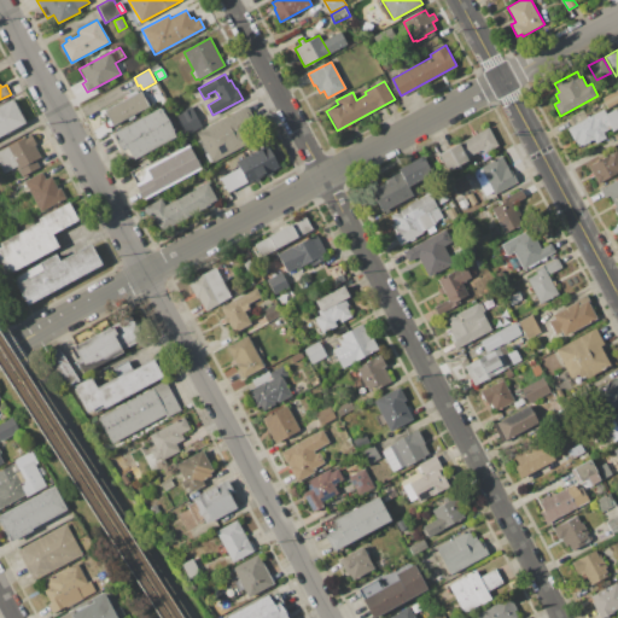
[(601,98),(617,88),(617,101),(607,109),(601,98)]
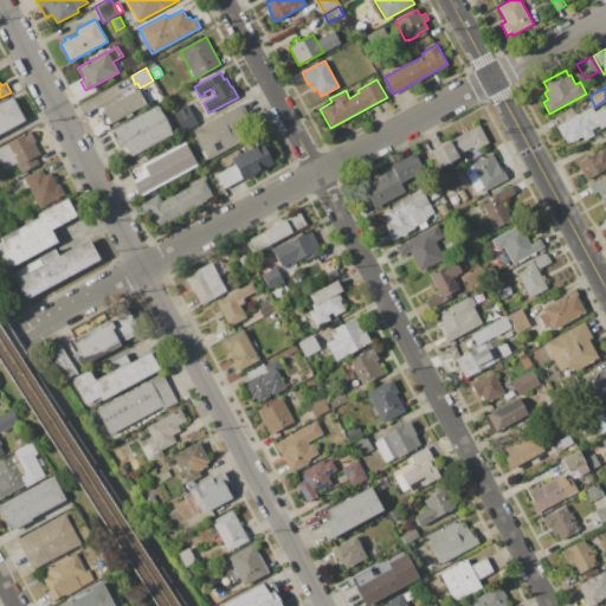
[(103,109),(137,90),(146,104),(131,113),(133,115),(126,118),(124,116),(108,126),(102,114),(105,113),(103,109)]
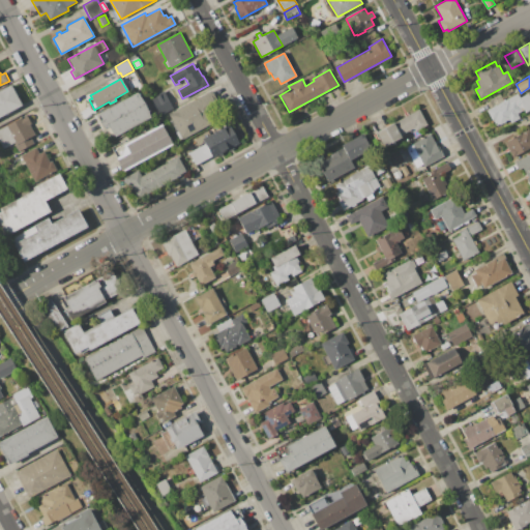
[(0,90),(10,85),(22,105),(0,116),(0,90)]
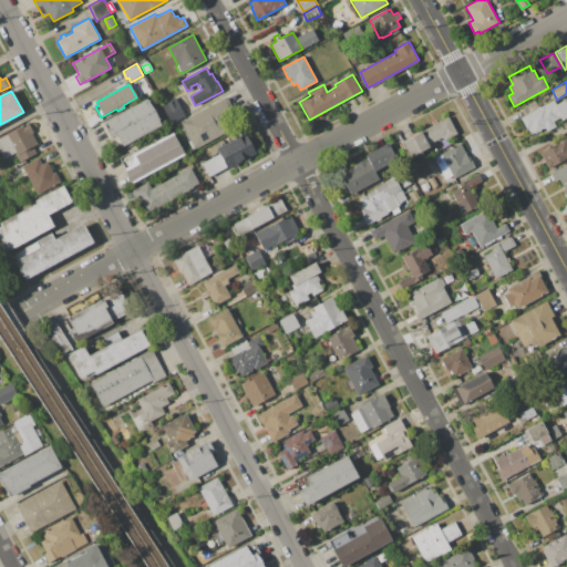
[(162,107),(167,104),(166,103),(172,101),(171,100),(175,98),(186,116),(172,124),(162,107)]
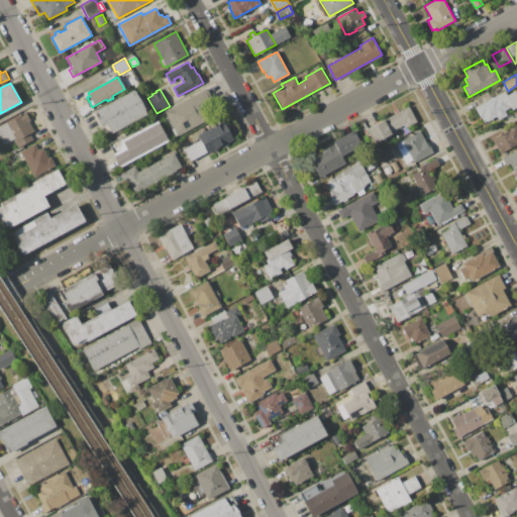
[(91,113),(134,90),(147,114),(109,134),(108,132),(103,135),(91,113)]
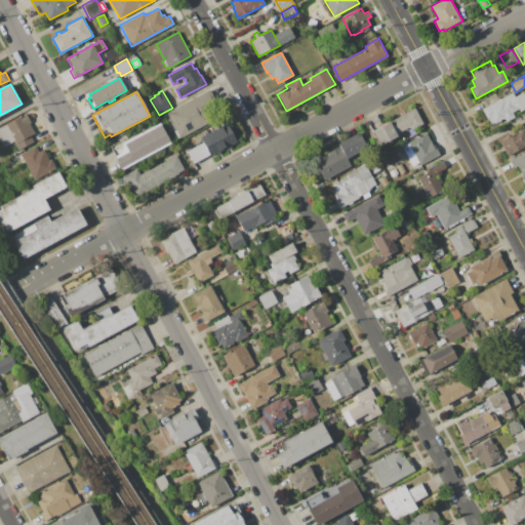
[(167,113),(207,91),(220,117),(180,138),(180,137),(177,138),(173,131),(176,130),(167,113)]
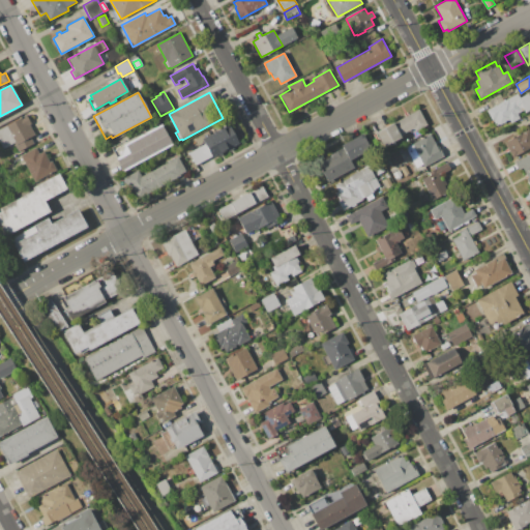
[(511,123),(509,120),(500,125),(499,123),(496,125),(493,119),(492,120),(487,110),(518,93),(520,97),(529,93),(529,95),(529,110),(525,113),(523,108),(520,110),(521,112),(518,113),(521,118),(511,123)]
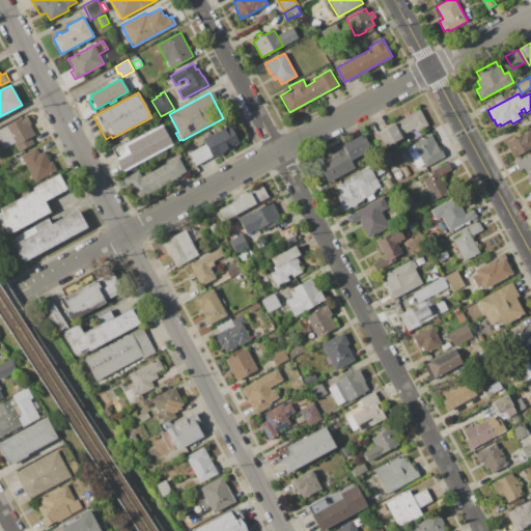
[(376,132),(419,109),(428,124),(414,133),(412,130),(401,135),(402,138),(385,147),(376,132)]
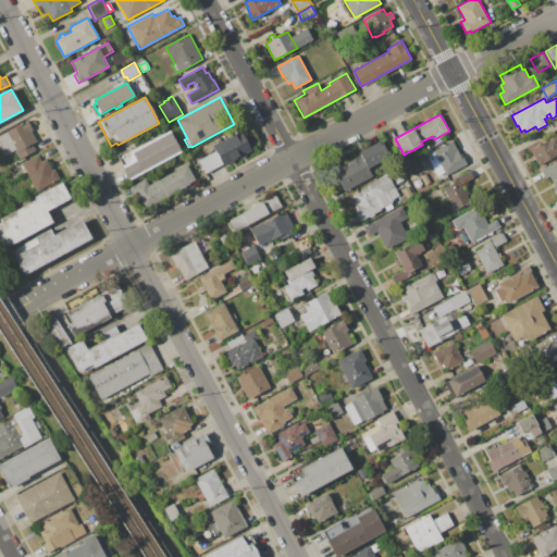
[(0,147),(0,135),(27,120),(34,131),(32,132),(37,140),(32,144),(36,150),(20,159),(14,150),(4,156),(0,147)]
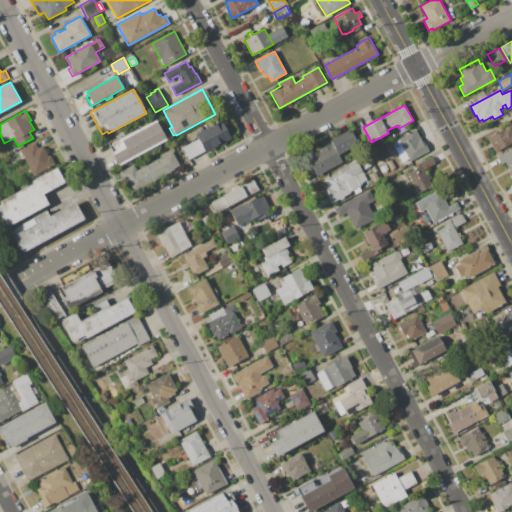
[(107,142),(114,139),(113,137),(122,132),(124,136),(156,120),(167,140),(119,165),(118,162),(115,163),(112,158),(115,157),(107,142)]
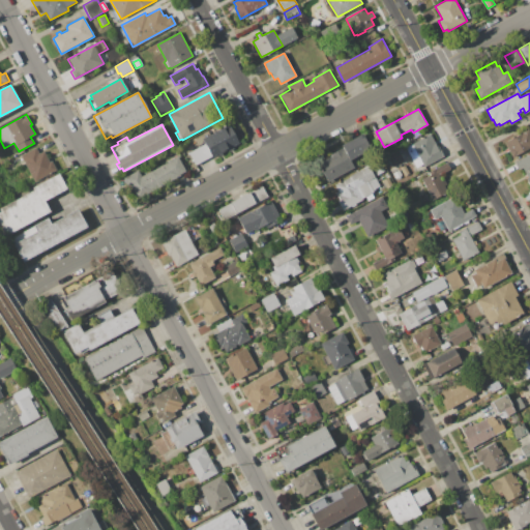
[(188,153),(205,144),(202,139),(229,124),(239,143),(233,146),(234,149),(228,152),(227,150),(223,152),(224,154),(219,156),(218,154),(212,158),(212,157),(196,166),(188,153)]
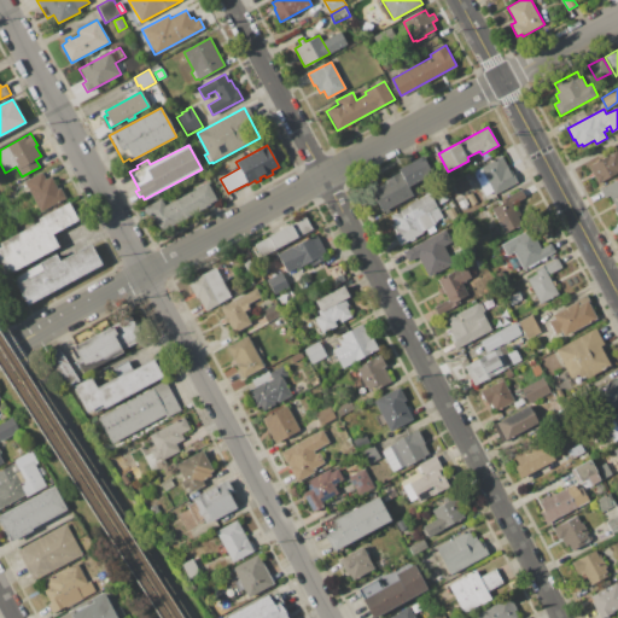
[(617,173),(598,184),(588,165),(617,150),(617,152),(617,173)]
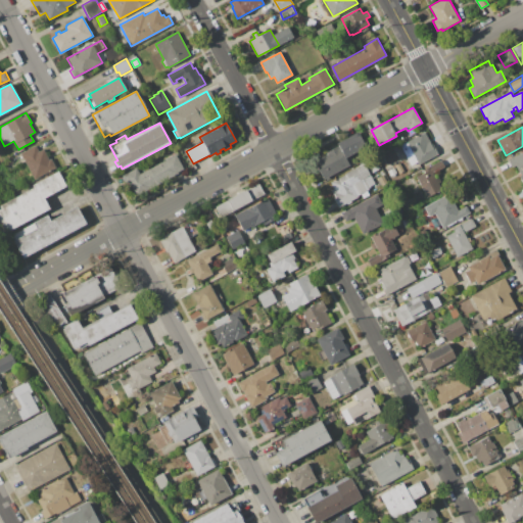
[(314,160),(326,154),(325,152),(338,145),(337,143),(358,132),(367,148),(357,154),(355,152),(345,157),(349,165),(324,180),(314,160)]
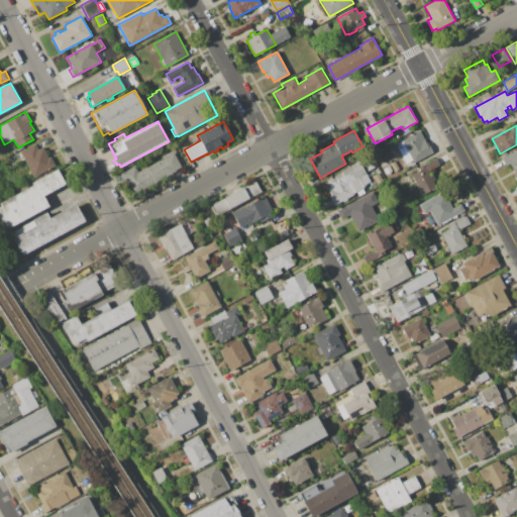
[(395,143),(420,130),(426,142),(427,142),(433,152),(407,166),(395,143)]
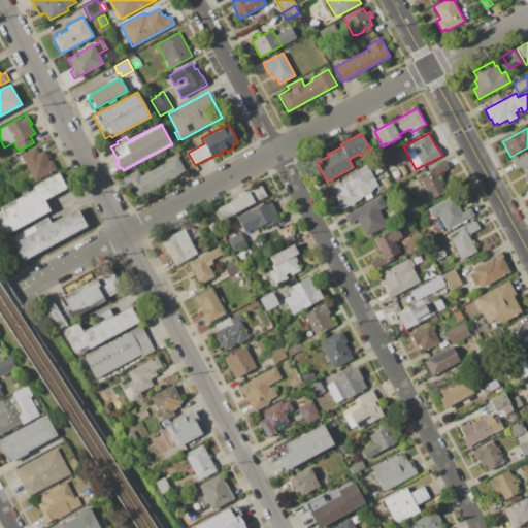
[(21,155),(36,146),(39,153),(43,151),(50,161),(52,160),(56,168),(34,179),(21,155)]
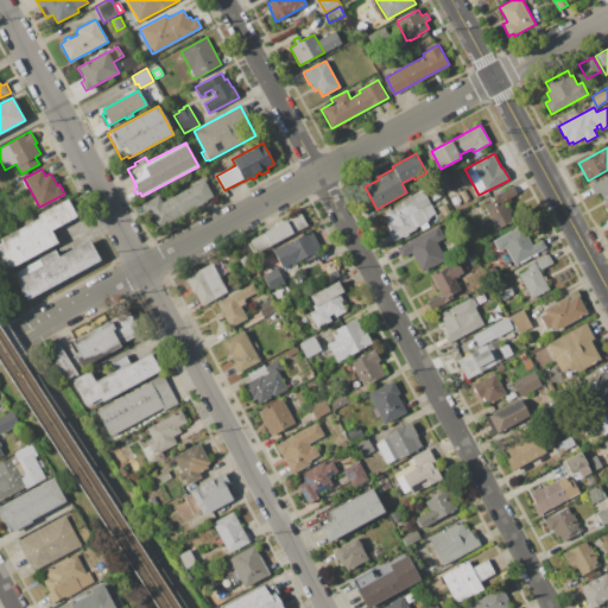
[(606,203),(600,192),(595,195),(590,185),(607,175),(607,214),(603,204),(606,203)]
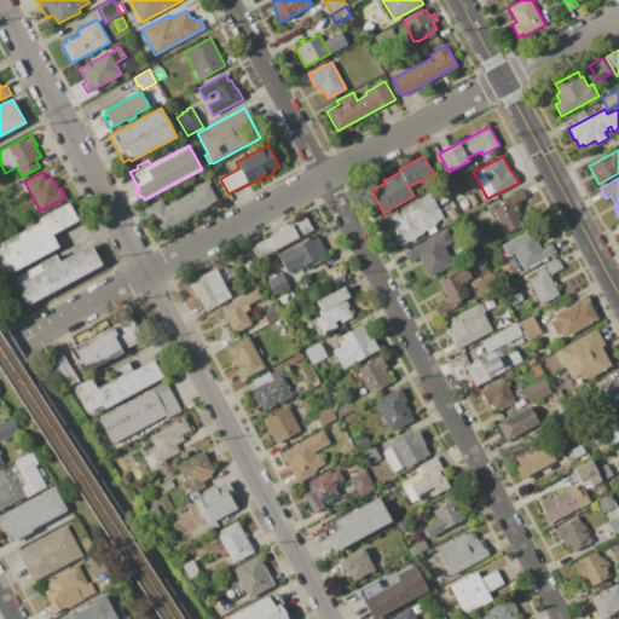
[(148,207),(162,198),(166,206),(208,183),(218,200),(209,204),(210,206),(162,233),(148,207)]
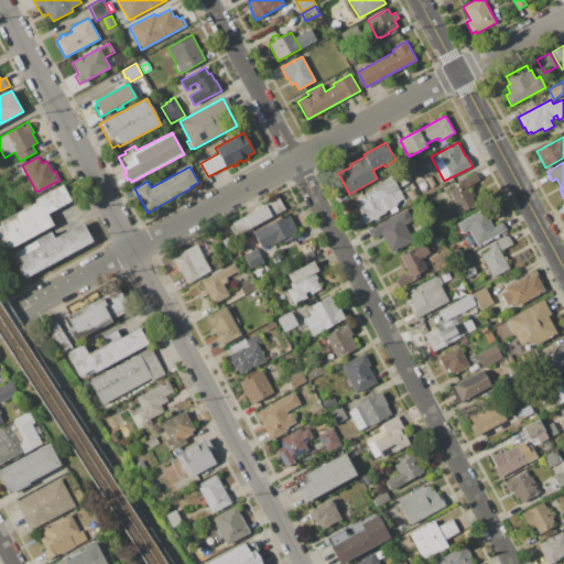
[(448,191),(457,186),(455,183),(476,172),(479,181),(467,187),(476,205),(461,214),(448,191)]
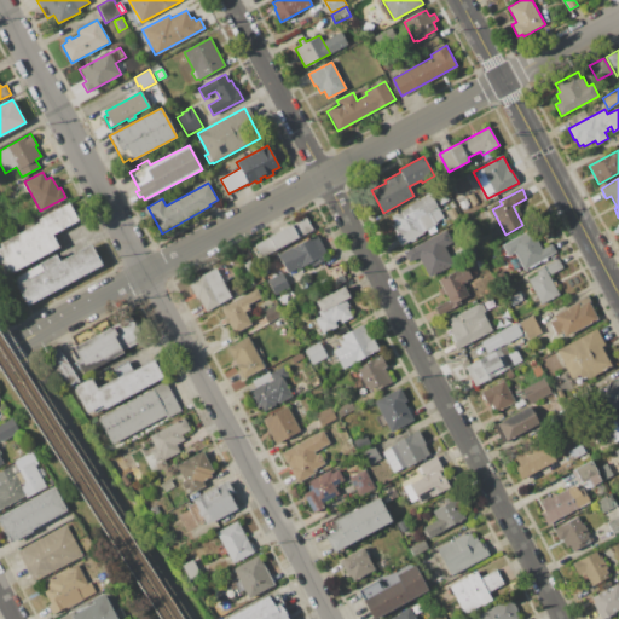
[(467,196),(473,192),(479,203),(473,206),(467,196)]
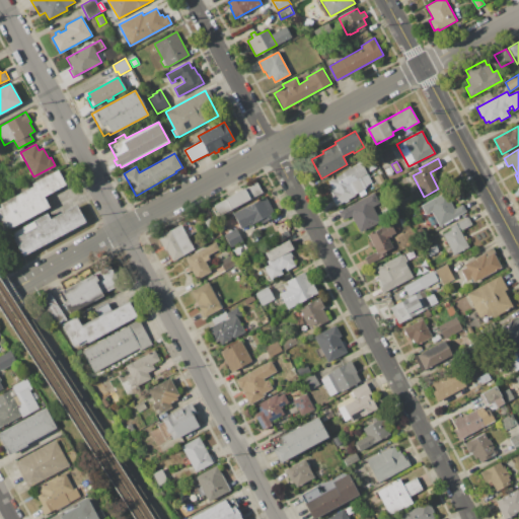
[(327,181),(342,173),(342,172),(361,162),(372,181),(364,186),(366,189),(364,190),(366,194),(360,197),(358,193),(355,195),(355,196),(348,200),(349,201),(345,203),(344,202),(336,206),(330,197),(331,196),(328,189),(330,188),(327,181)]
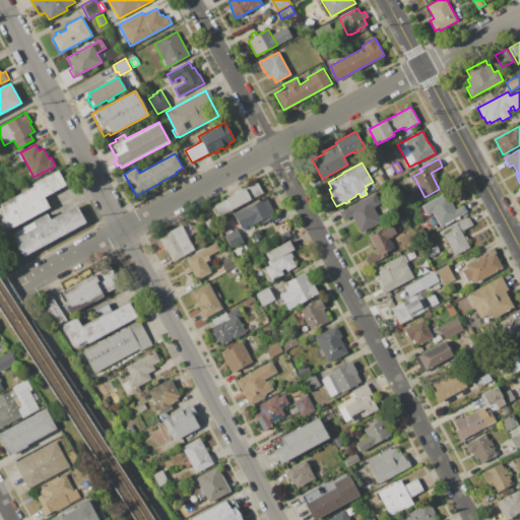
[(386,171),(392,167),(394,172),(388,176),(386,171)]
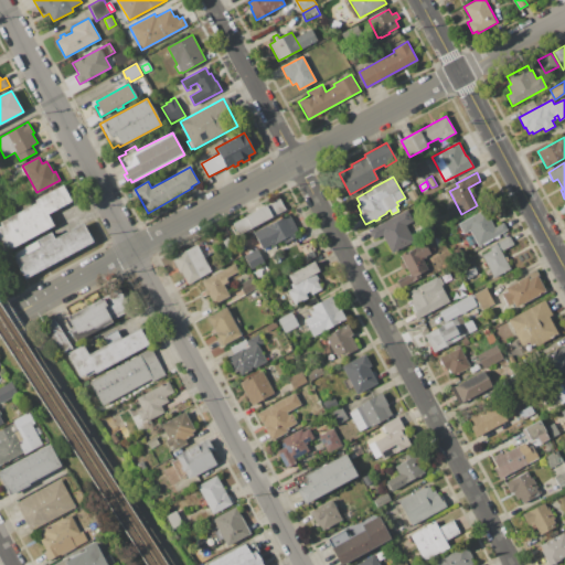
[(0,241),(0,221),(35,203),(34,200),(63,184),(72,201),(50,213),(56,224),(6,252),(0,241)]
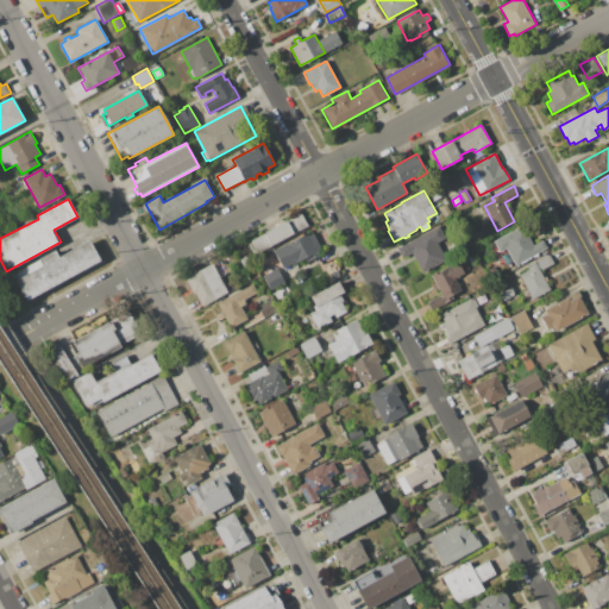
[(440,207),(446,205),(450,211),(444,214),(440,207)]
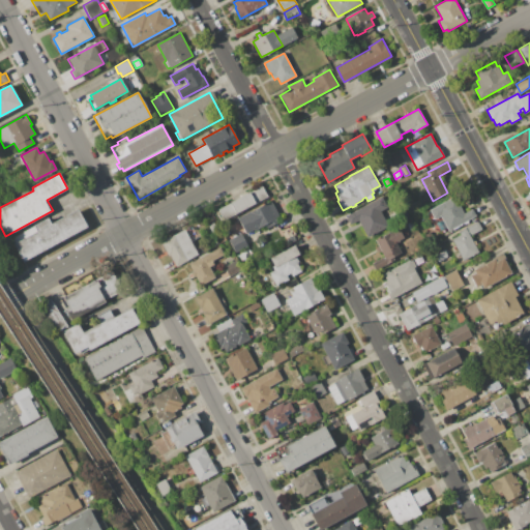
[(217,209),(262,185),(268,197),(224,221),(217,209)]
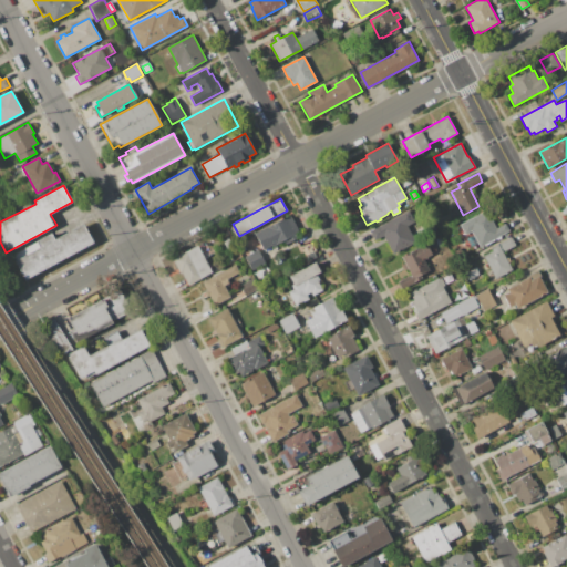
[(460,225),(486,210),(496,228),(505,224),(509,230),(501,236),(502,237),(496,240),(496,238),(494,239),(495,240),(485,246),(484,245),(480,247),(472,230),(464,235),(460,225)]
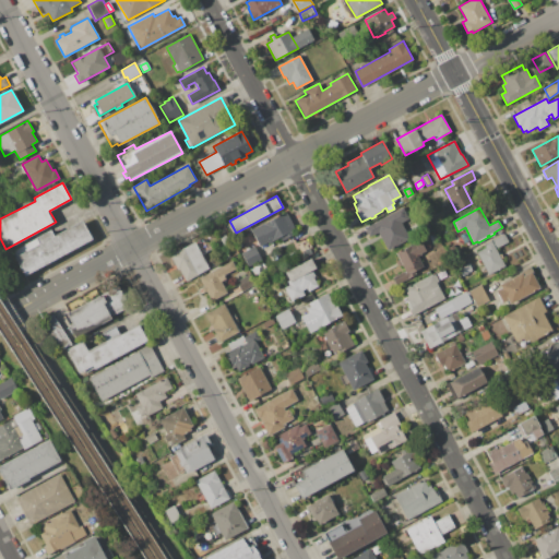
[(366,228),(402,209),(407,218),(400,222),(408,238),(388,249),(379,232),(370,236),(366,228)]
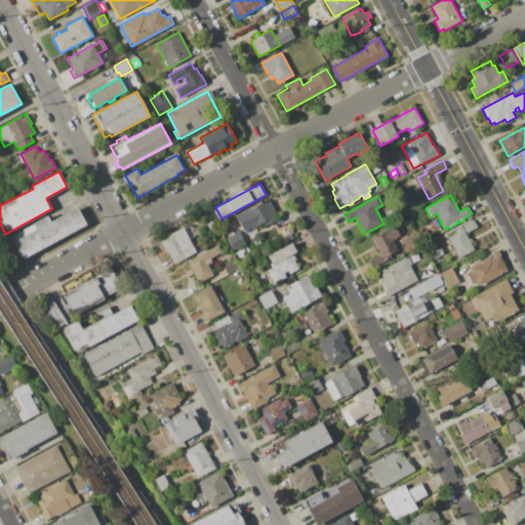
[(236,216),(266,200),(267,202),(269,200),(276,213),(274,215),(275,216),(274,217),(275,220),(264,227),(263,224),(252,229),(251,227),(244,231),(236,216)]
